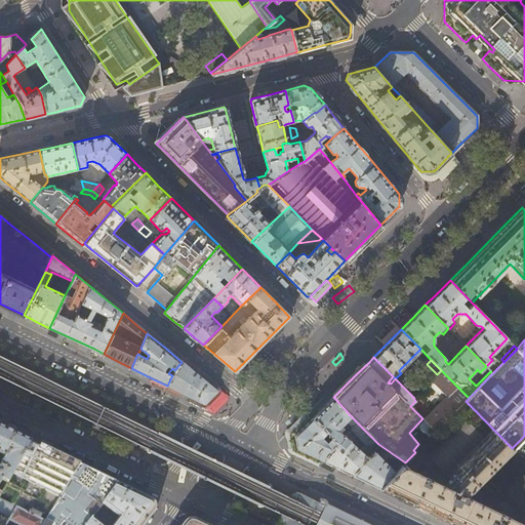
[(210,397),(216,390),(199,376),(182,362),(174,370),(172,375),(167,386),(183,393),(188,396),(204,403),(210,397)]
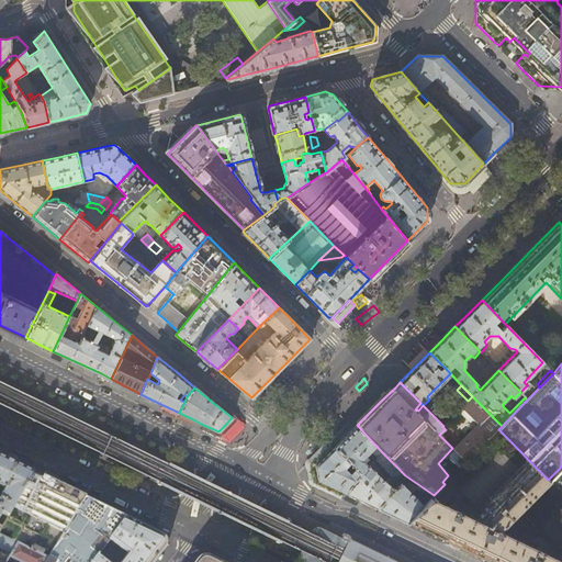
[(498,429),(502,426),(472,396),(468,401),(458,411),(470,422),(472,419),(479,425),(454,450),(456,451),(446,461),(456,473),(498,429)]
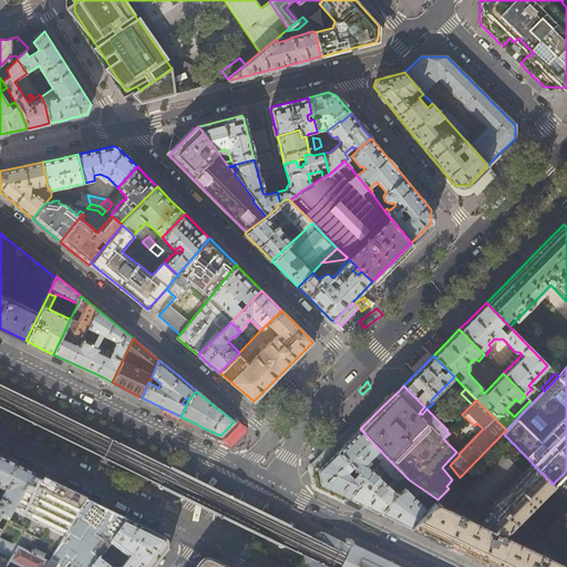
[(241,426),(234,421),(227,429),(220,435),(203,428),(202,430),(226,442),(241,426)]
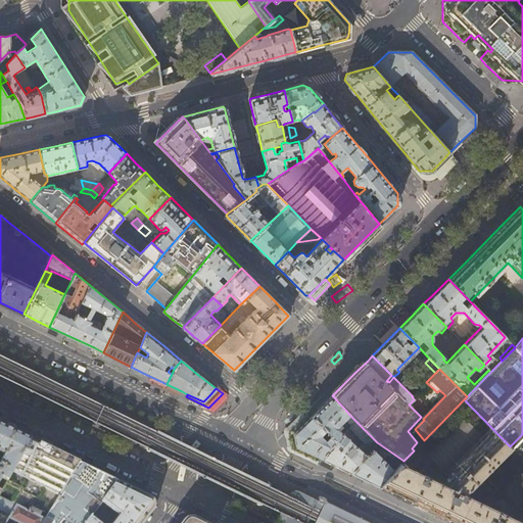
[(355,421),(332,395),(320,408),(312,416),(336,440),(341,434),(334,429),(340,424),(346,430),(355,421)]
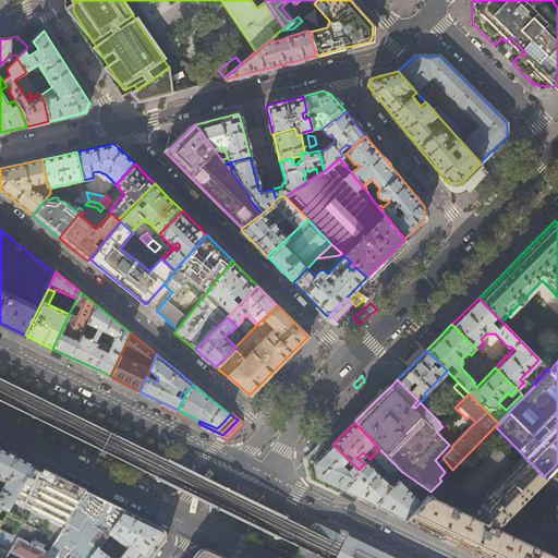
[(529,493),(544,476),(495,426),(452,470),(441,481),(431,492),(404,519),(423,529),(445,538),(465,548),(485,557),(488,557),(504,530),(496,526),(529,493)]
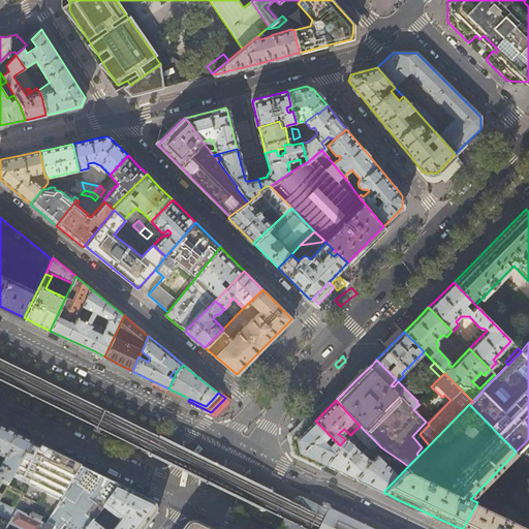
[(325,464),(340,445),(315,421),(312,424),(306,430),(304,432),(298,439),(300,452),(309,457),(324,464),(325,464)]
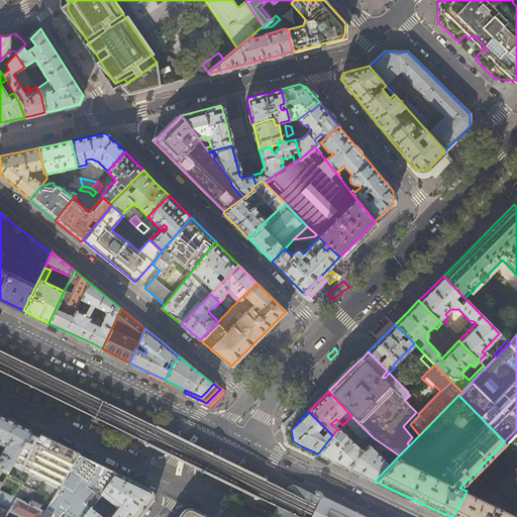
[(305,414),(302,411),(294,419),(297,422),(299,420),(305,414)]
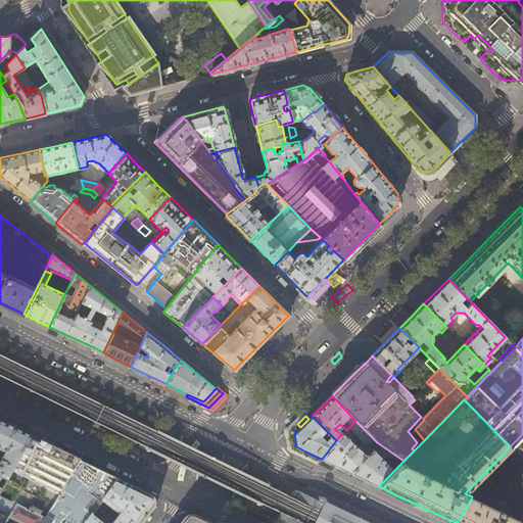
[(322,459),(337,466),(351,473),(365,457),(377,442),(355,421),(346,430),(344,431),(342,434),(341,434),(336,440),(322,459)]
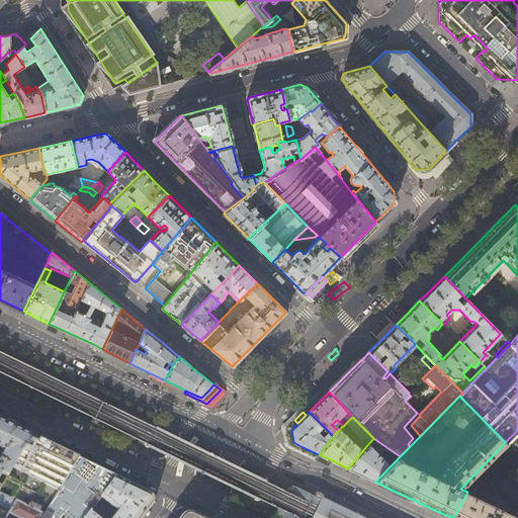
[(0,476),(1,473),(6,477),(30,435),(17,429),(0,420),(0,476)]
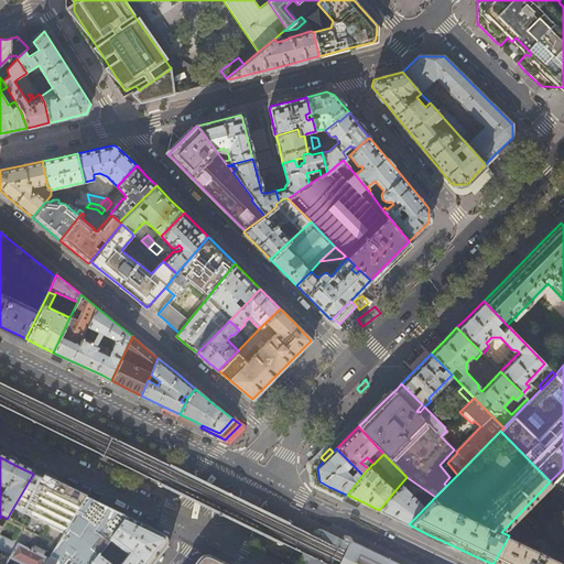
[(176,468),(174,472),(187,478),(190,475),(188,473),(188,470),(184,468),(180,467),(179,467),(176,468)]
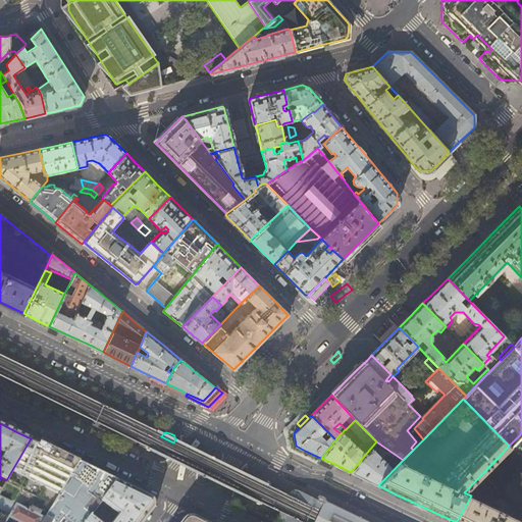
[(43,445),(31,438),(6,480),(6,481),(1,489),(0,491),(0,498),(15,506),(24,509),(58,452),(43,445)]
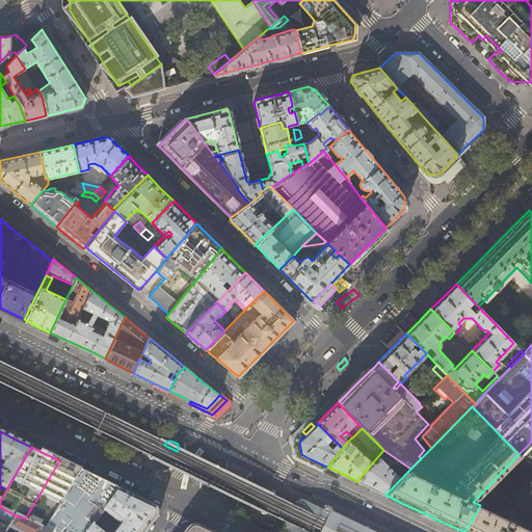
[(371,464),(357,481),(372,488),(386,495),(410,469),(383,450),(371,464)]
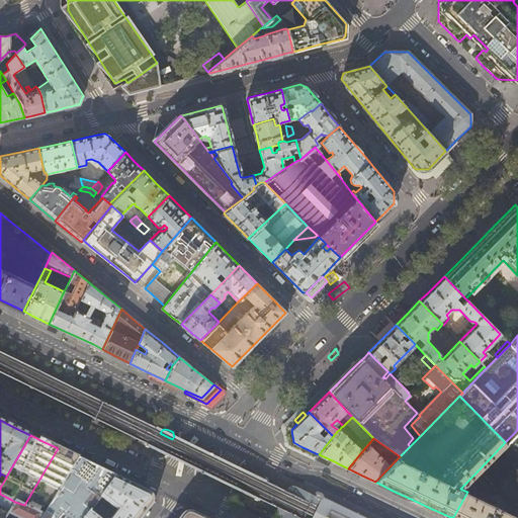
[(316,457),(318,454),(303,447),(300,450),(316,457)]
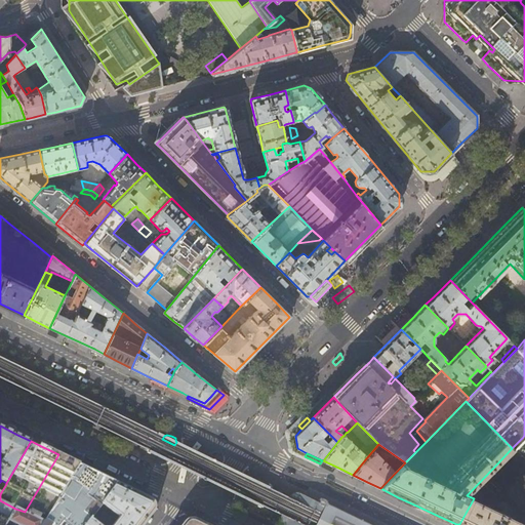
[(68,459),(58,454),(25,512),(43,522),(40,524),(144,524),(155,512),(155,511),(156,510),(156,509),(156,507),(156,506),(156,503),(155,502),(154,501),(153,500),(152,499),(134,491),(109,479),(89,470),(68,459)]
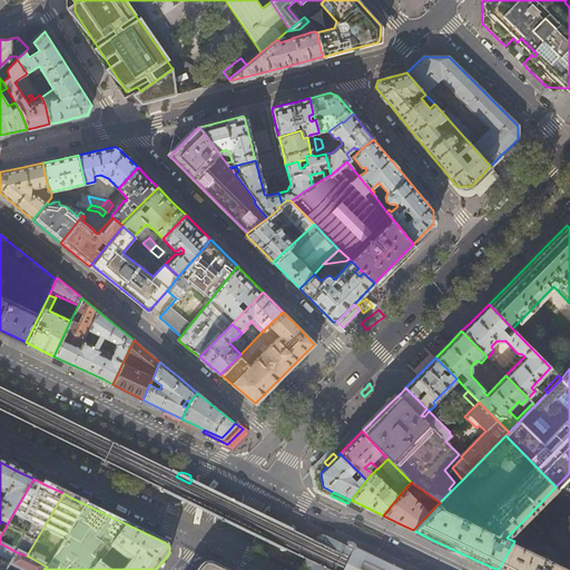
[(261,531),(264,533),(272,521),(267,519),(266,519),(264,519),(262,523),(259,528),(259,529),(261,531)]
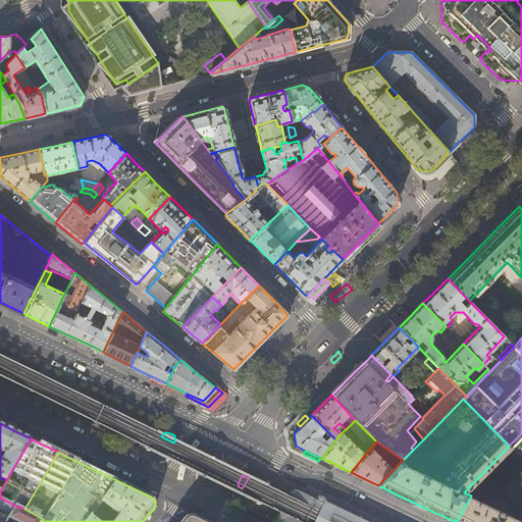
[(267,480),(266,481),(256,477),(247,497),(256,502),(256,504),(259,505),(260,504),(261,505),(262,503),(270,507),(278,489),(270,485),(271,484),(269,483),(270,481),(267,480)]
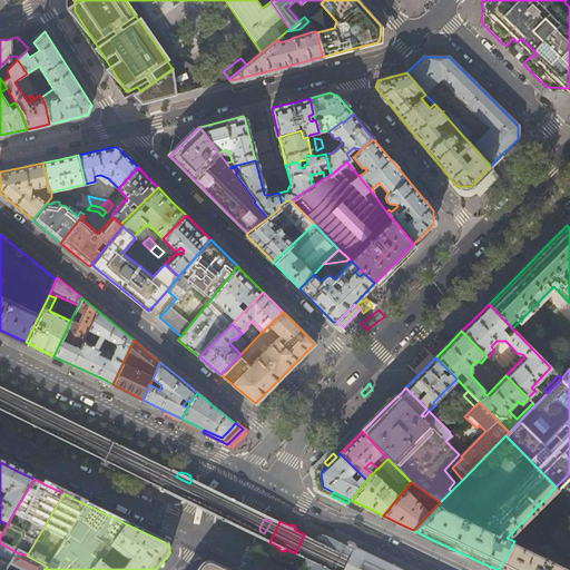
[(522,546),(514,541),(499,569),(519,569),(530,549),(522,546)]
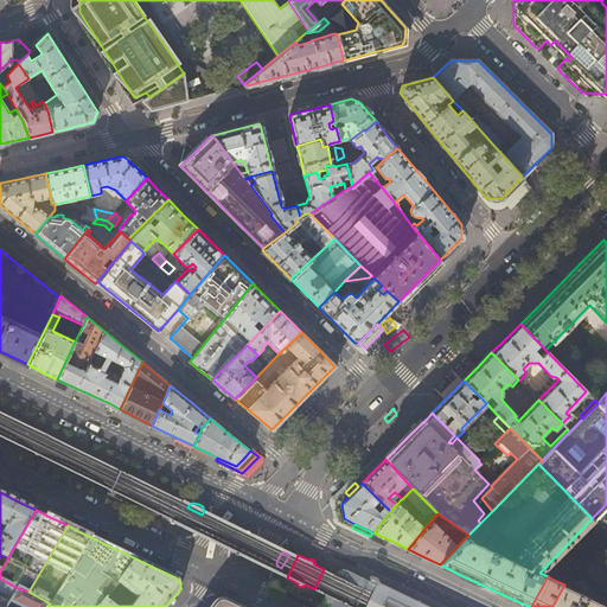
[(6,606),(11,601),(18,588),(0,579),(0,593),(6,596),(4,601),(0,599),(0,606),(6,606)]
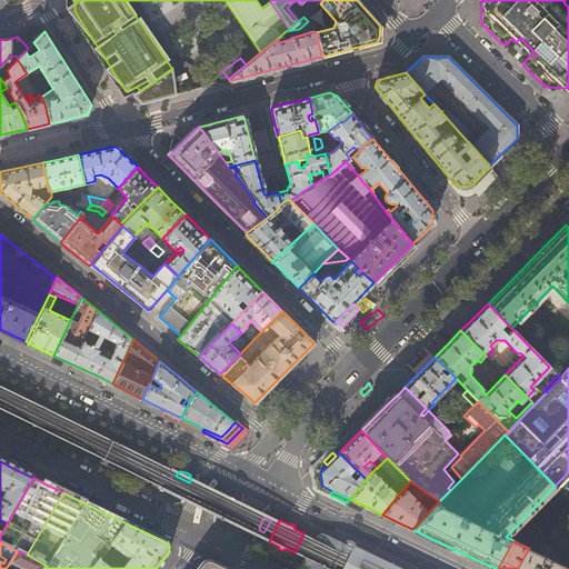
[(320,555),(323,549),(318,547),(317,546),(312,556),(313,556),(319,558),(320,555)]
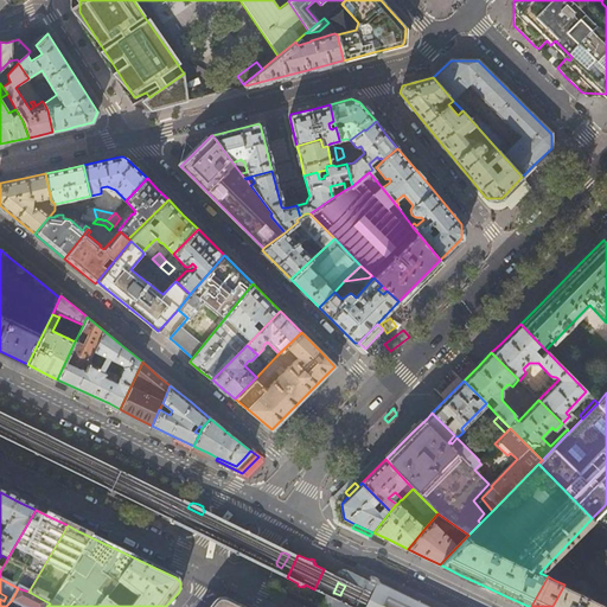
[(416,606),(414,606),(416,601),(381,583),(378,588),(376,587),(376,588),(366,583),(355,606),(428,606),(421,604),(419,606),(416,606)]
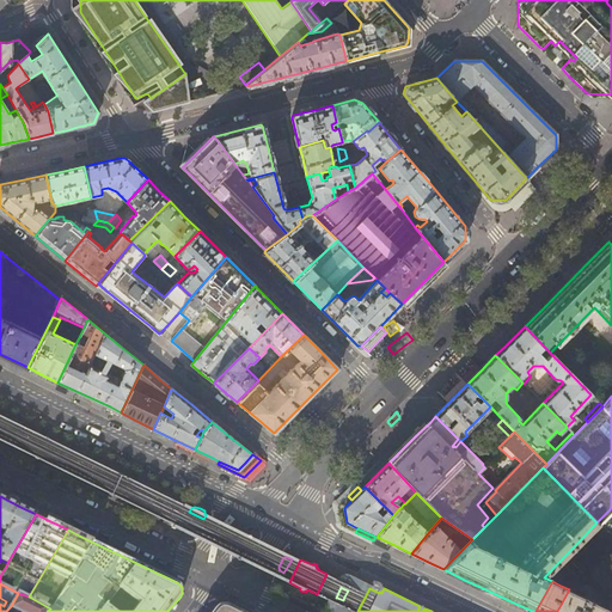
[(611,611),(611,610),(569,589),(557,611),(611,611)]
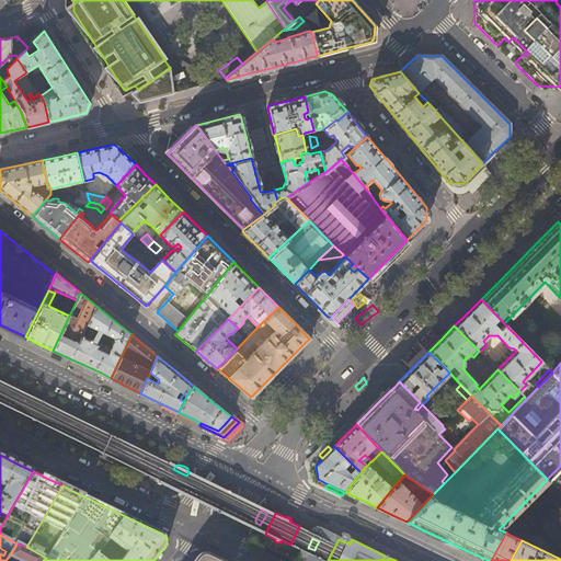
[(19,560),(43,560),(46,558),(26,547),(16,544),(10,556),(19,560)]
